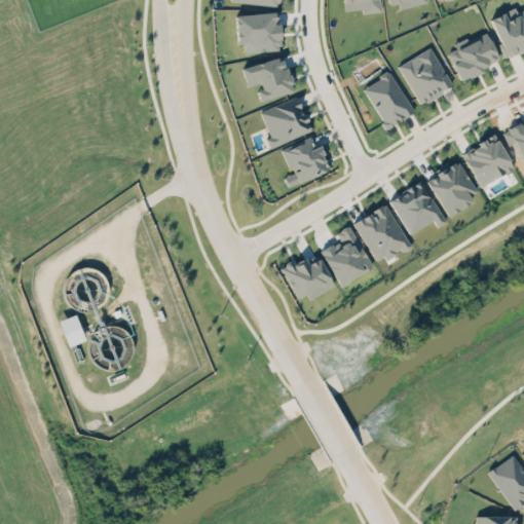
[(380,0),(344,0),(345,12),(363,10),(363,14),(381,13),(380,0)]
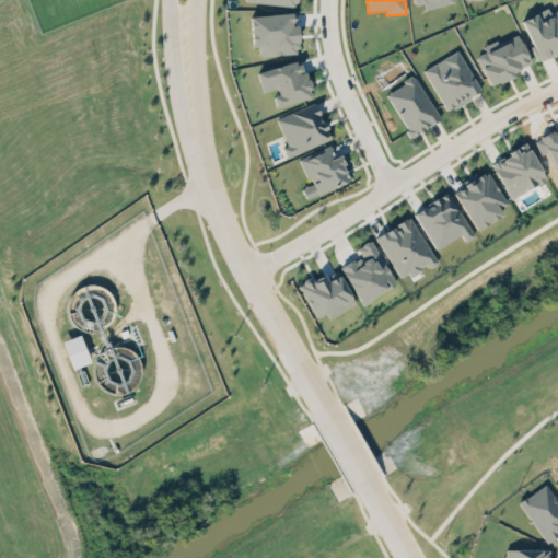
[(454,0),(413,0),(415,7),(425,4),(427,11),(456,4),(454,0)]
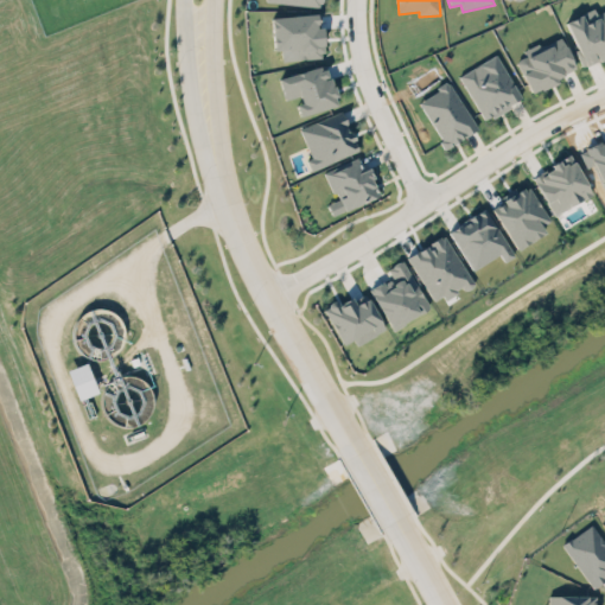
[(604,12),(597,16),(594,10),(567,23),(587,68),(604,59),(604,12)]
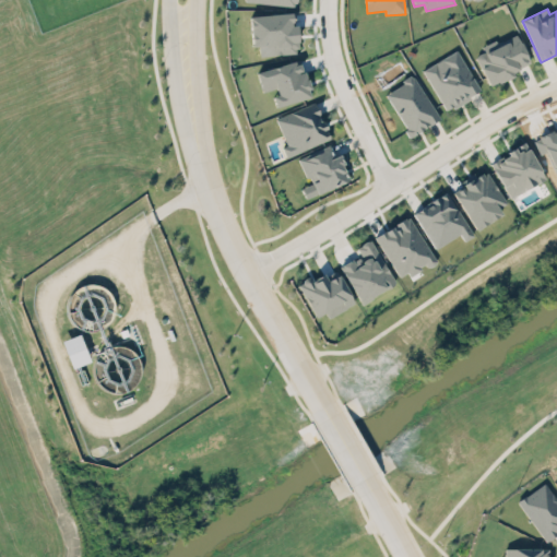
[(251,18),(253,48),(261,47),(261,57),(299,55),(298,26),(294,27),(293,15),(251,18)]
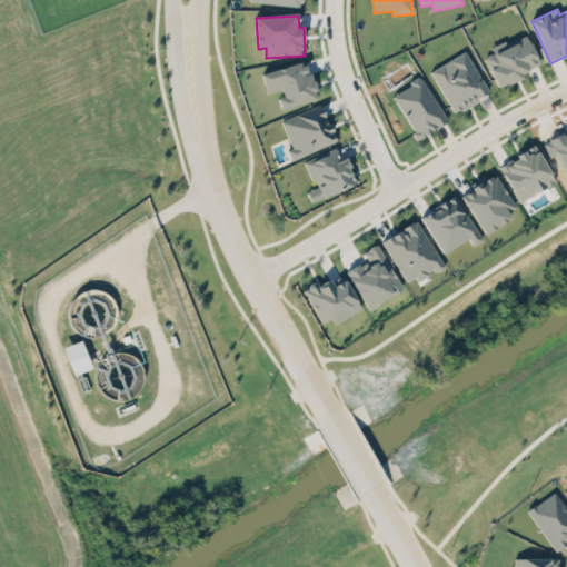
[(498,88),(541,68),(528,38),(485,58),(498,88)]
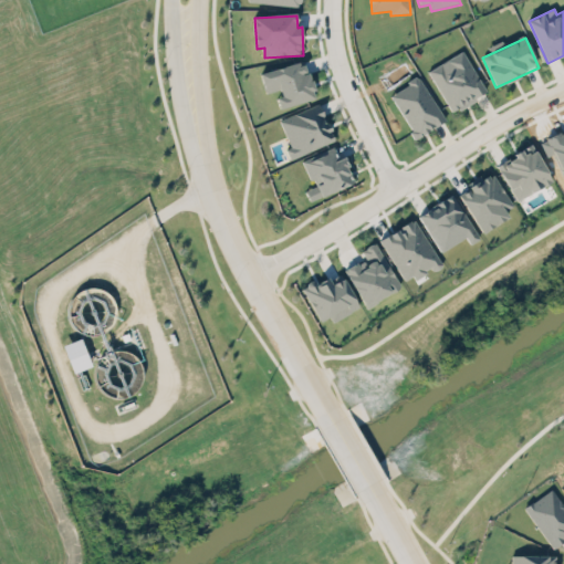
[(450,113),(487,96),(467,52),(430,70),(450,113)]
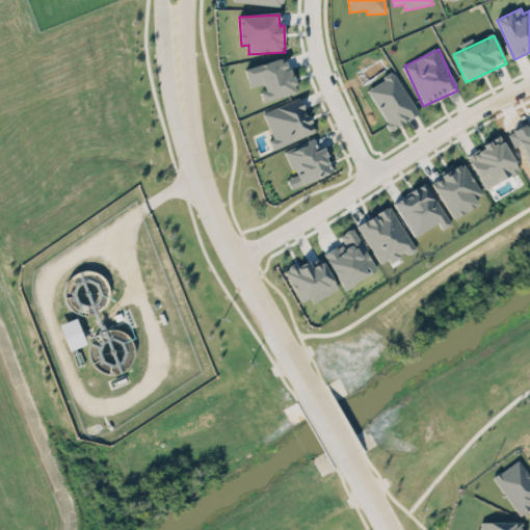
[(263,103),(297,94),(288,58),(245,69),(250,90),(260,88),(263,103)]
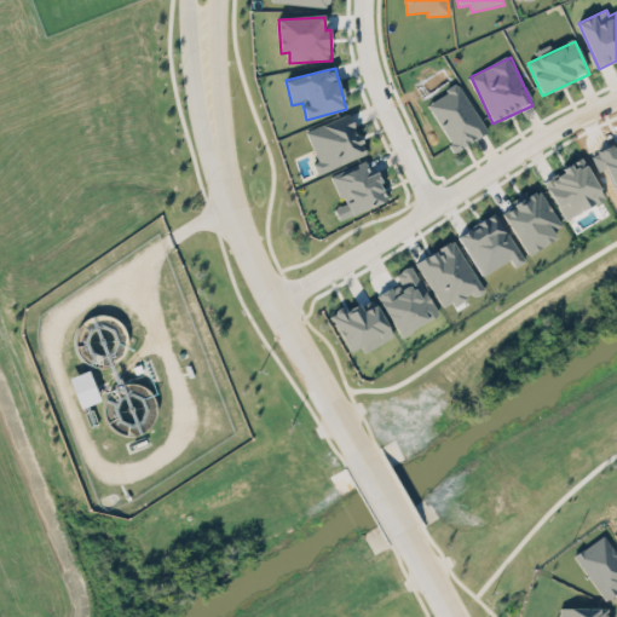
[(489,132),(459,85),(427,105),(457,153),(489,132)]
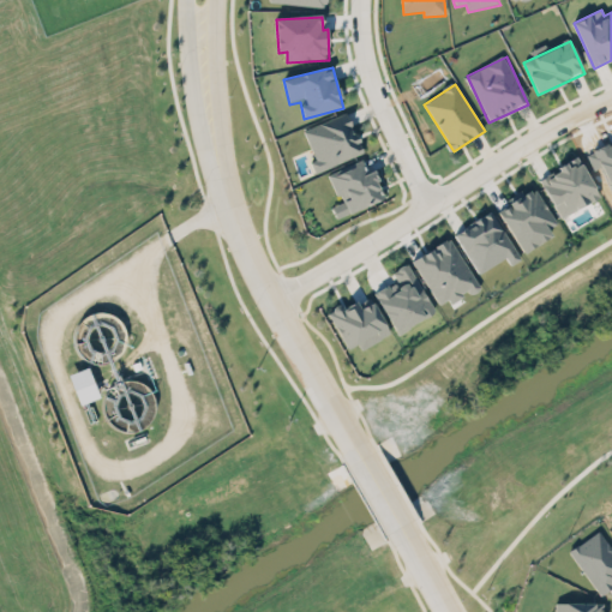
[(364,156),(349,115),(305,130),(316,161),(312,162),(315,173),(364,156)]
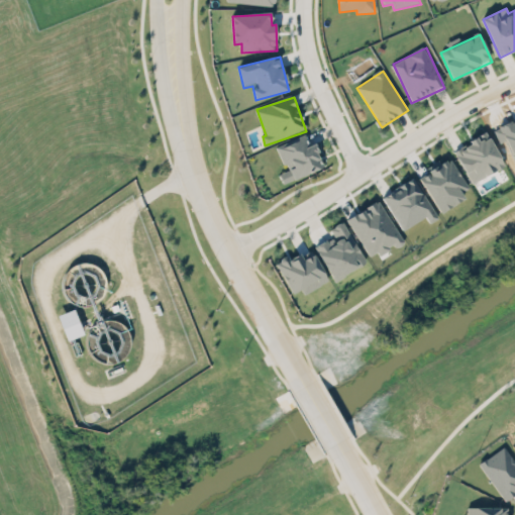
[(454,151),(473,185),(505,167),(487,133),(454,151)]
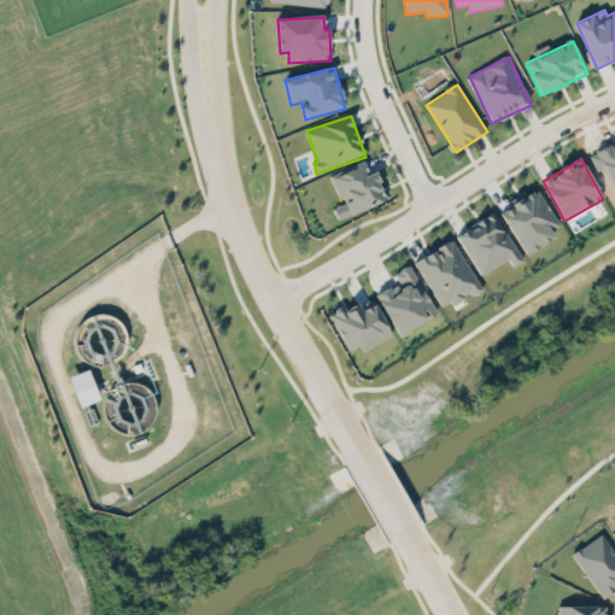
[(352,216),(388,200),(375,171),(370,174),(364,162),(331,177),(341,201),(345,200),(352,216)]
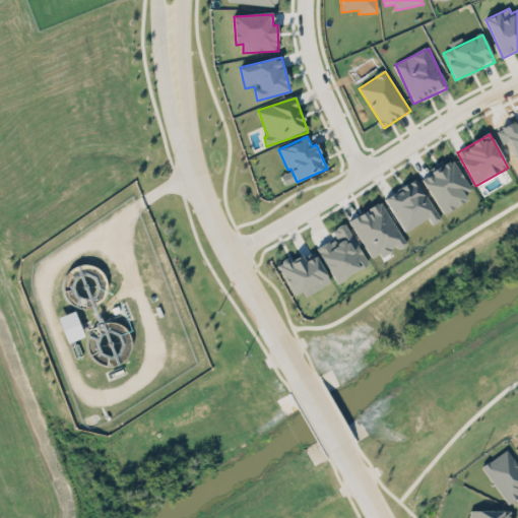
[(385,199),(406,233),(429,218),(433,225),(442,220),(416,180),(385,199)]
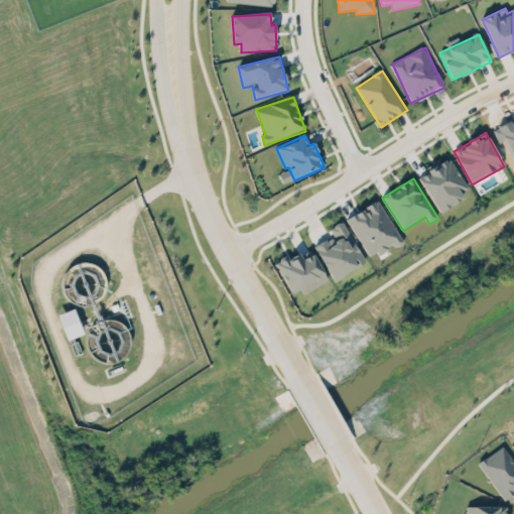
[(314,247),(334,281),(367,264),(344,222),(330,229),(334,237),(314,247)]
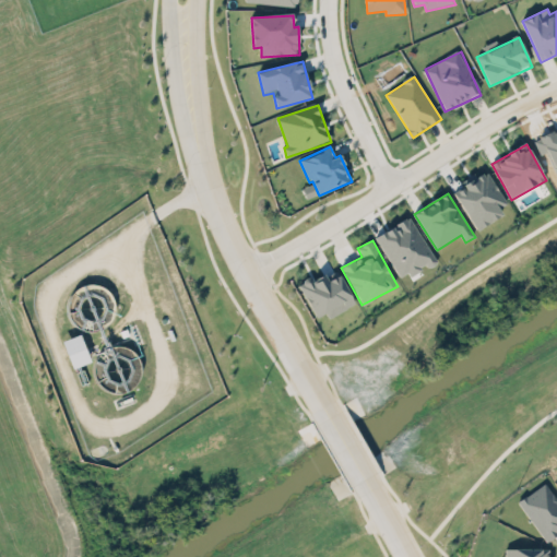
[(300,286),(318,318),(327,313),(330,319),(356,305),(340,275),(329,282),(324,274),(300,286)]
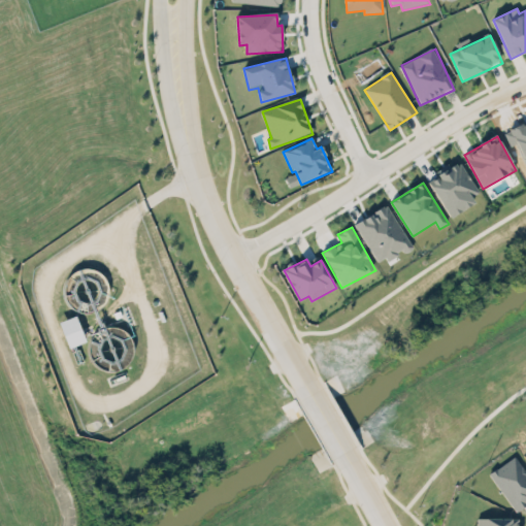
[(86,342),(76,317),(59,323),(69,349),(86,342)]
